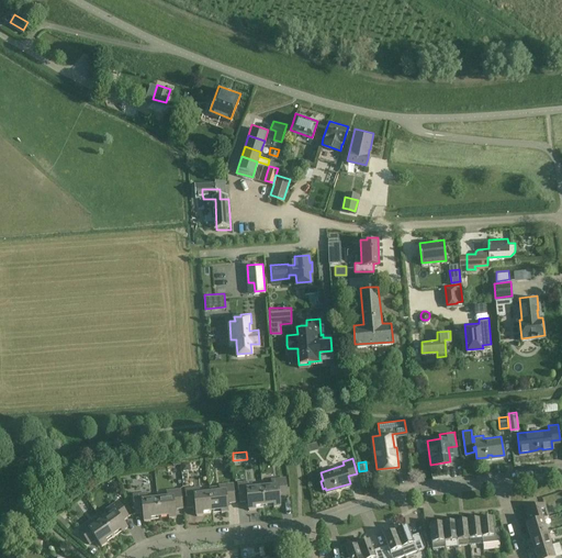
[(288,494),(285,477),(285,476),(271,477),(271,483),(261,484),(263,502),(273,501),(273,504),(280,503),(279,494),(288,494)]
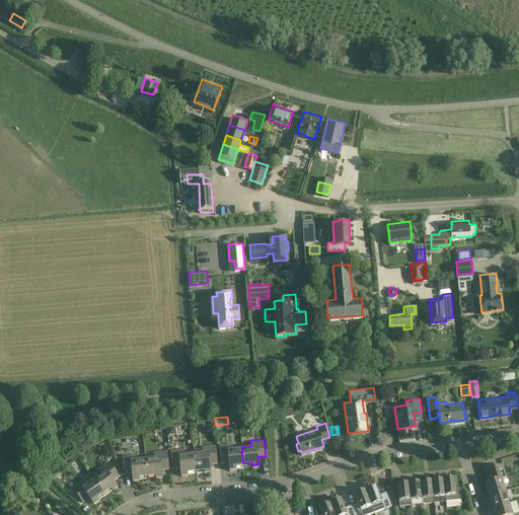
[(235,464),(243,463),(241,447),(233,448),(233,442),(219,443),(220,450),(221,460),(229,460),(229,468),(235,467),(235,464)]
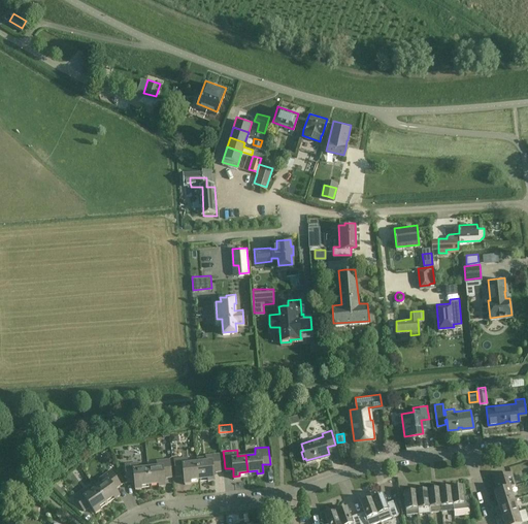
[(206,453),(206,454),(196,455),(197,460),(198,478),(207,477),(207,479),(215,479),(213,470),(221,469),(219,452),(206,453)]
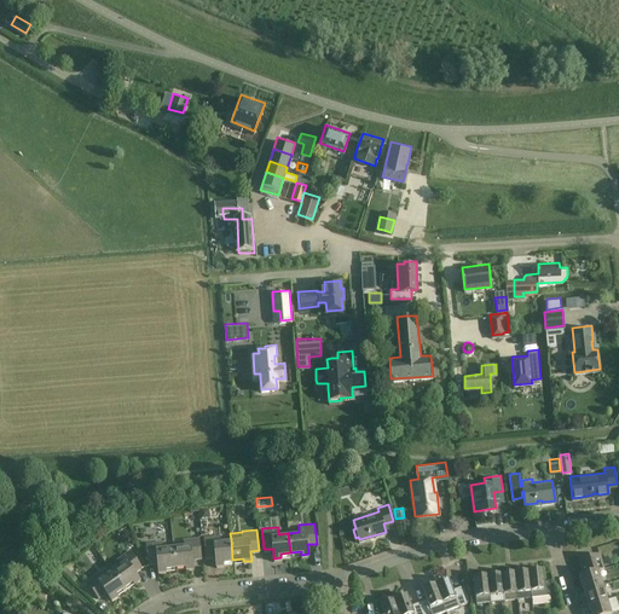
[(223,560),(232,560),(231,539),(220,540),(219,533),(204,536),(206,555),(215,555),(217,565),(224,563),(223,560)]
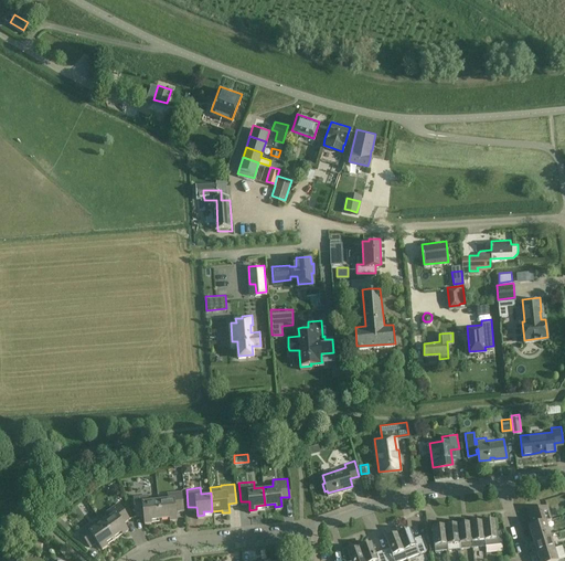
[(183,508),(182,497),(182,489),(168,490),(168,497),(158,498),(160,517),(170,516),(170,518),(177,518),(176,509),(183,508)]
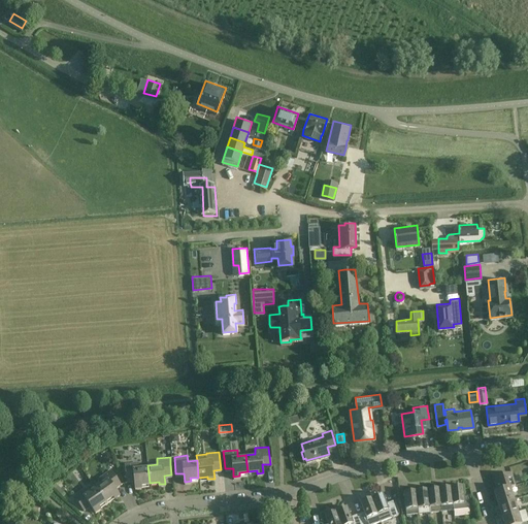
[(141,484),(150,483),(147,465),(138,466),(138,460),(125,462),(127,480),(134,479),(135,487),(141,486),(141,484)]
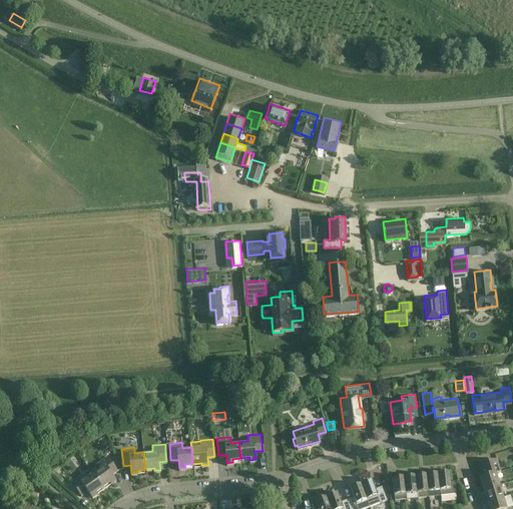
[(92,471),(102,485),(109,480),(111,483),(116,479),(111,473),(117,468),(107,454),(96,462),(100,466),(92,471)]
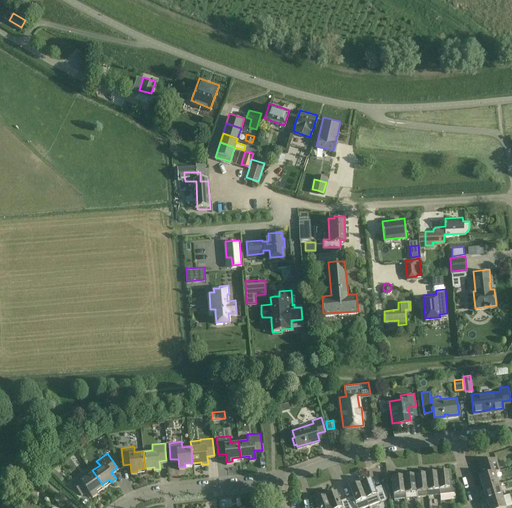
[(482,473),(494,469),(499,468),(495,456),(478,461),(482,473)]
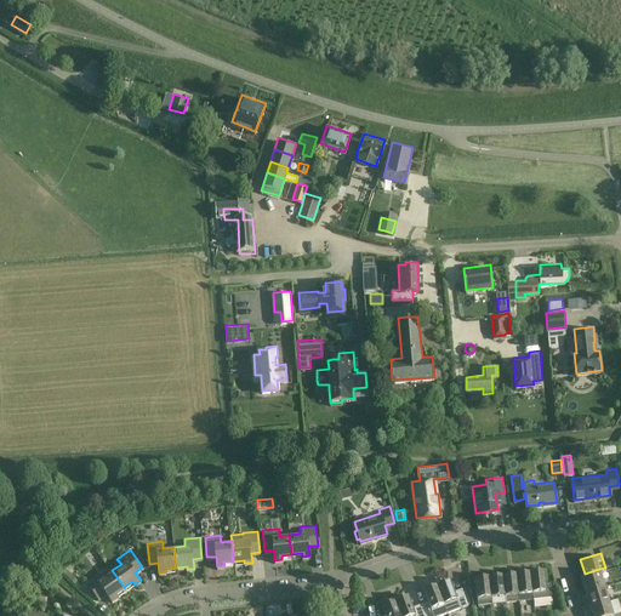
[(551,581),(546,581),(545,569),(531,570),(533,591),(534,597),(552,595),(551,581)]
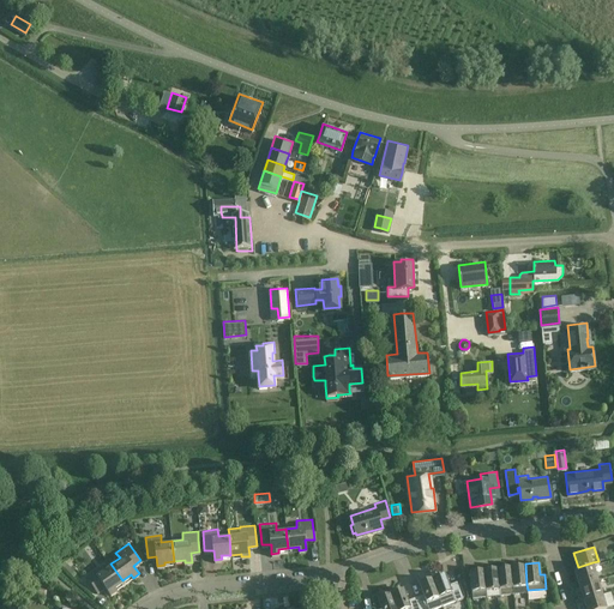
[(579,583),(597,577),(593,562),(578,567),(575,568),(579,583)]
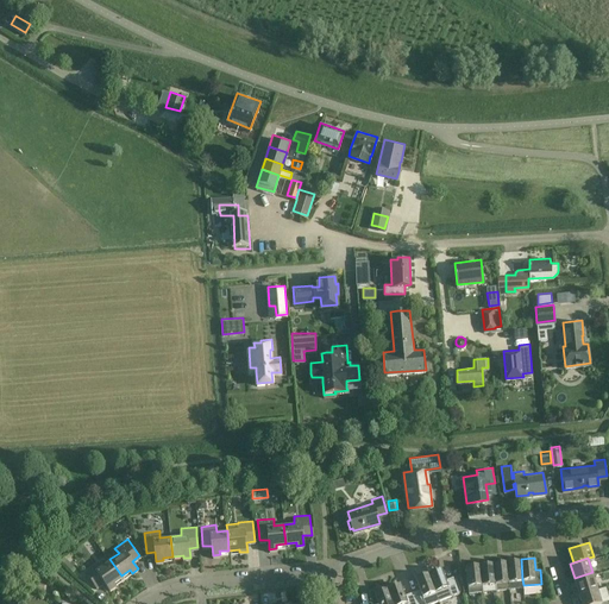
[(114,582),(121,576),(110,559),(101,566),(98,560),(85,570),(98,586),(105,580),(110,589),(115,584),(114,582)]
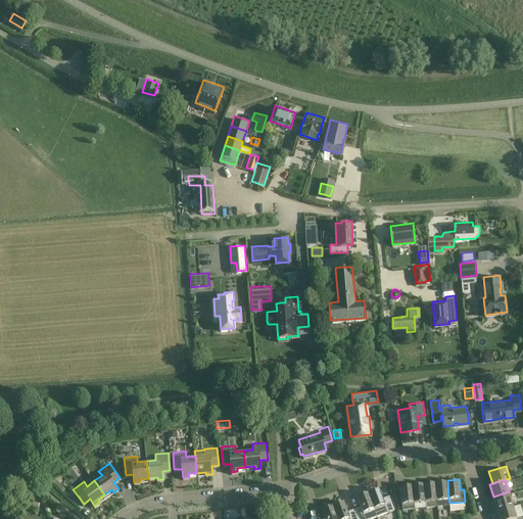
[(447,480),(435,481),(438,504),(449,503),(448,498),(447,480)]
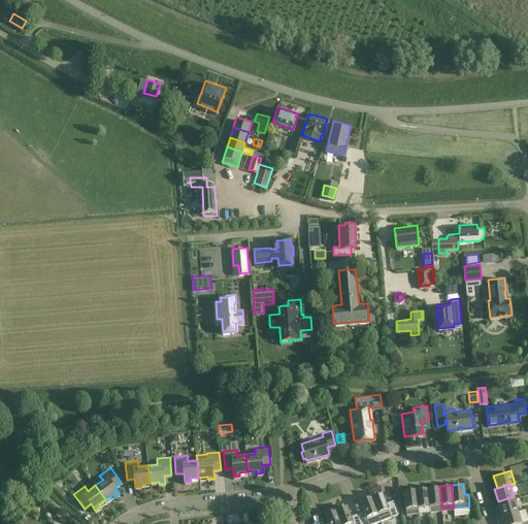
[(439,486),(428,487),(430,504),(430,511),(442,509),(439,486)]
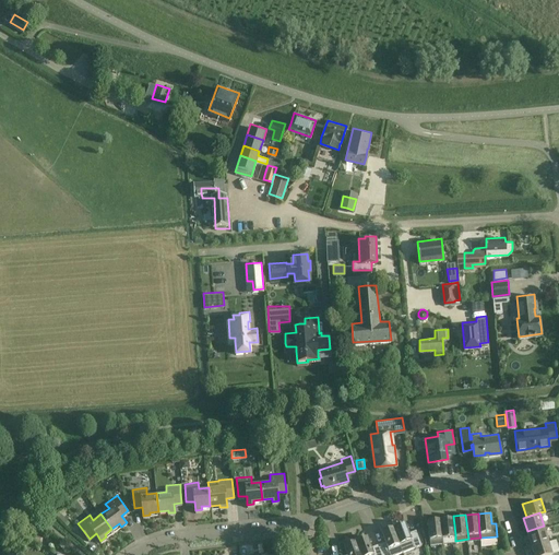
[(453,516),(440,518),(442,535),(443,535),(455,534),(453,516)]
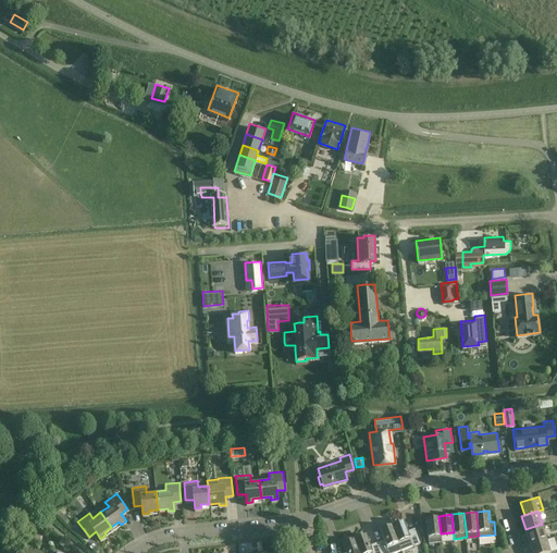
[(441,533),(438,516),(426,517),(429,541),(442,540),(442,533),(441,533)]
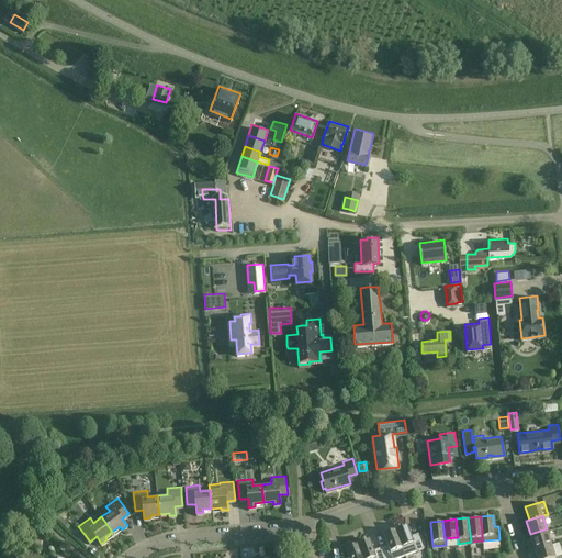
[(407,523),(395,527),(405,553),(424,546),(418,531),(411,533),(407,523)]
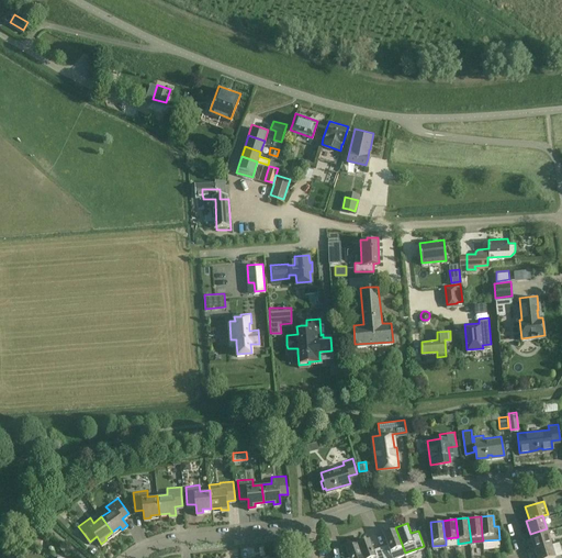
[(380,545),(384,557),(391,557),(405,553),(395,527),(383,532),(388,543),(380,545)]
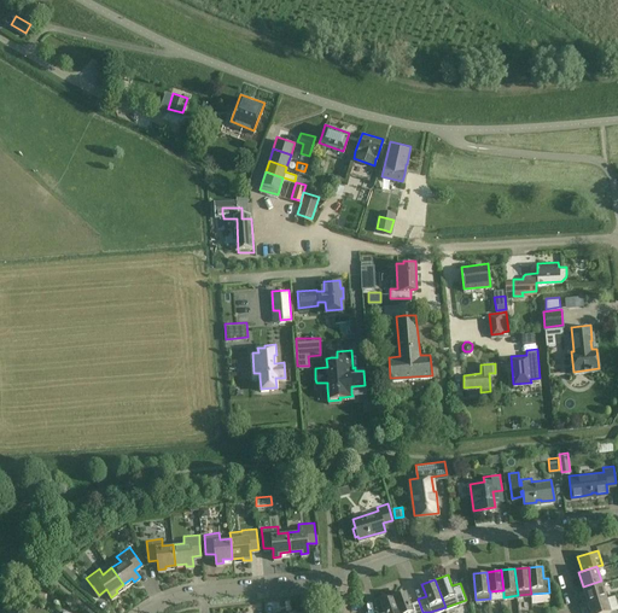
[(601,581),(583,587),(587,601),(606,595),(601,581)]
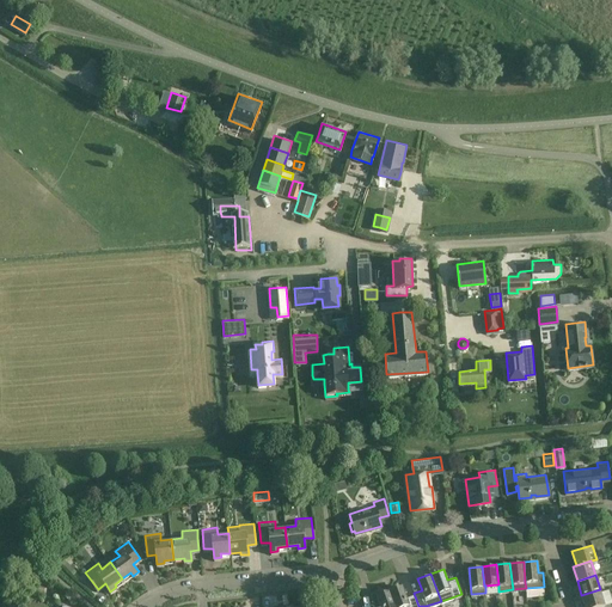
[(402,584),(389,589),(395,606),(418,606),(414,593),(407,596),(402,584)]
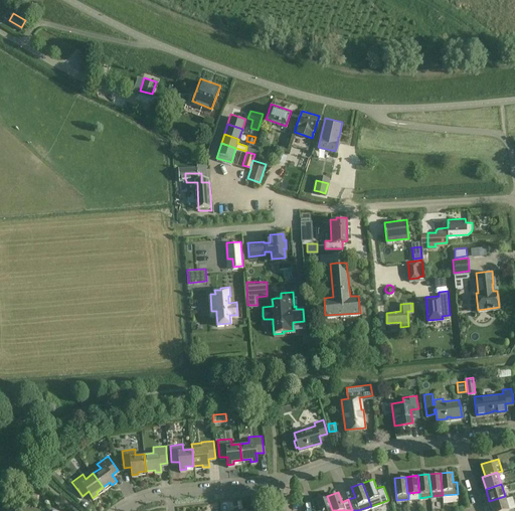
[(332,510),(327,496),(317,500),(320,510),(316,510),(332,510)]
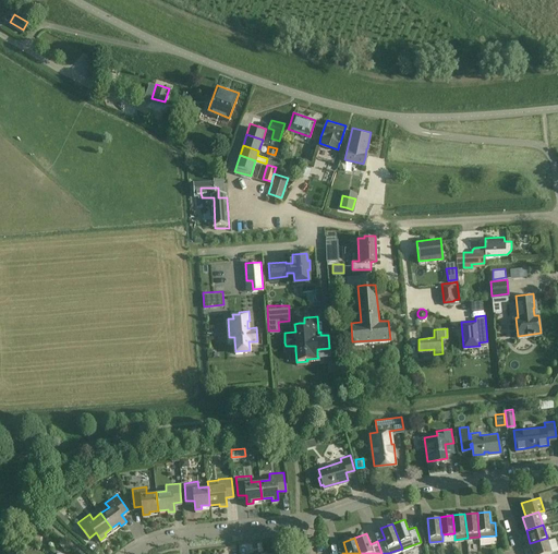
[(547,538),(530,543),(533,553),(542,553),(552,552),(547,538)]
